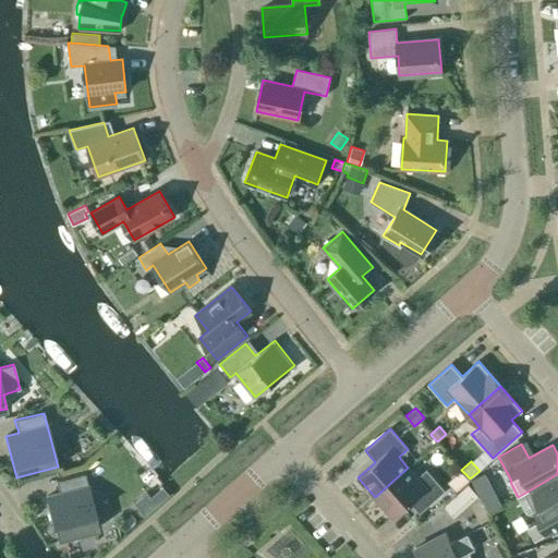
[(426,470),(417,477),(408,468),(375,497),(392,517),(410,501),(420,513),(445,490),(426,470)]
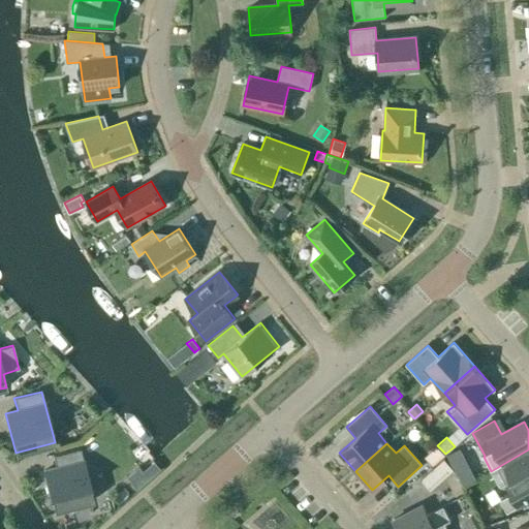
[(54,510),(93,500),(80,449),(53,456),(56,468),(43,471),(54,510)]
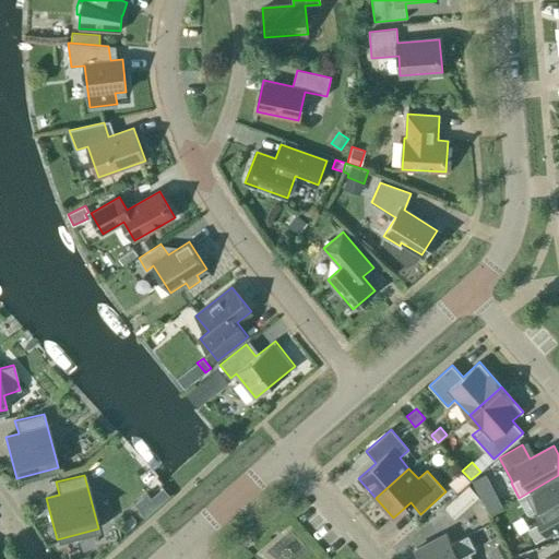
[(558,475),(519,498),(531,518),(537,520),(544,515),(546,520),(528,528),(535,542),(558,528),(558,519),(557,514),(558,512),(558,475)]
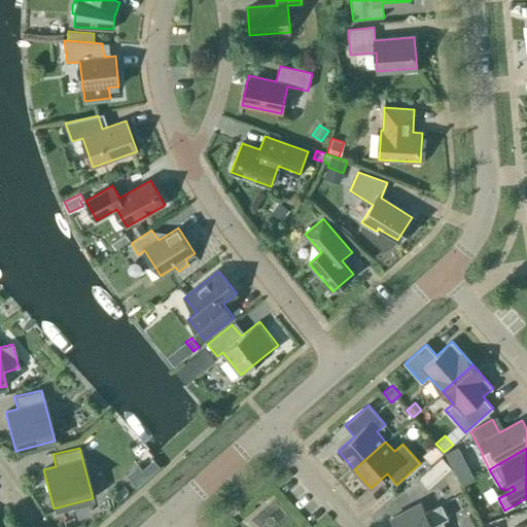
[(154,468),(146,455),(130,466),(139,480),(154,468)]
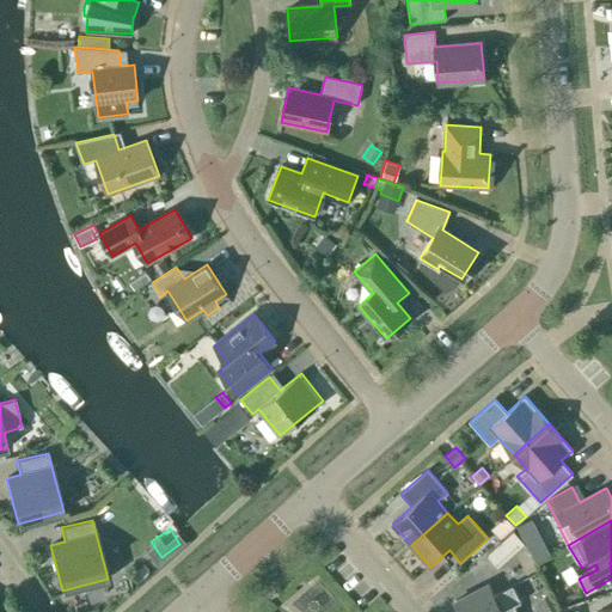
[(485,555),(497,568),(525,544),(513,531),(485,555)]
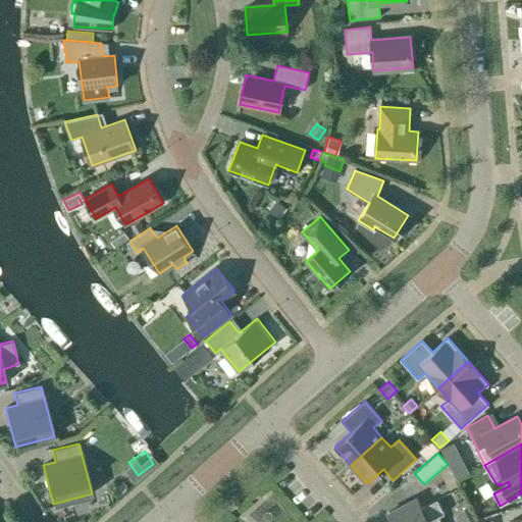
[(440,521),(439,516),(445,514),(437,500),(421,508),(416,499),(387,513),(392,521),(396,521),(402,519),(403,521),(402,521),(440,521)]
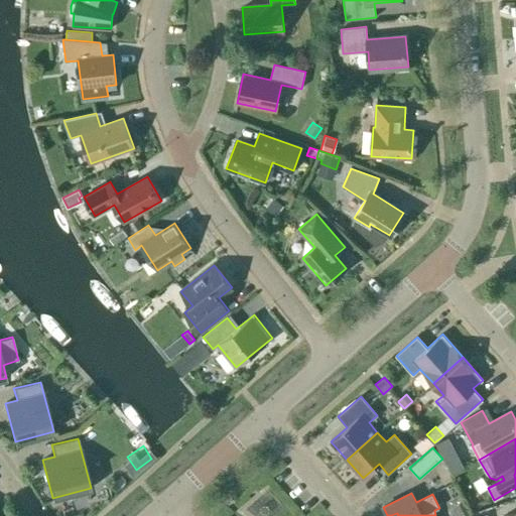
[(466,507),(458,511),(459,512),(460,515),(470,515),(467,508),(467,507),(466,507)]
